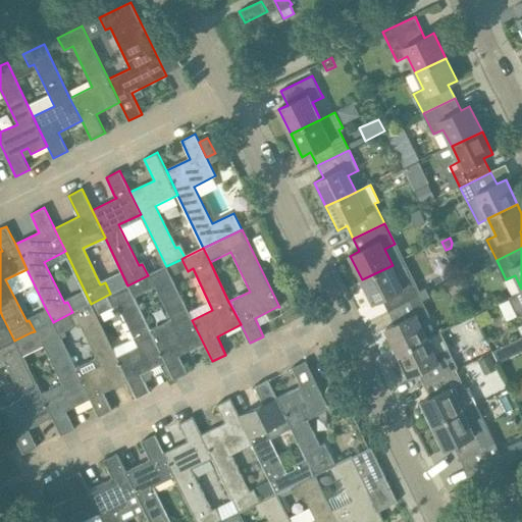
[(171,275),(185,269),(180,260),(167,266),(171,275)]
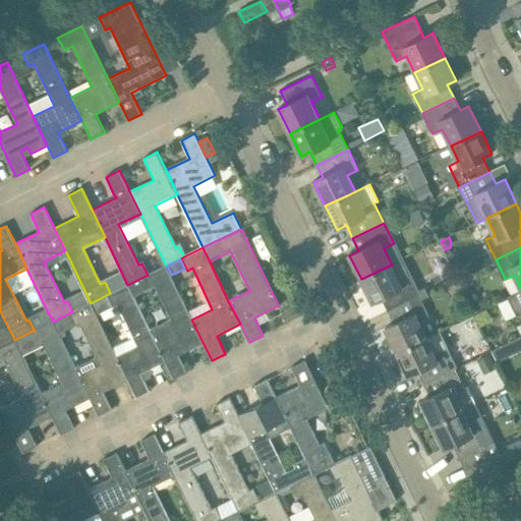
[(392,265),(361,279),(372,302),(382,298),(388,312),(420,296),(410,276),(400,281),(392,265)]
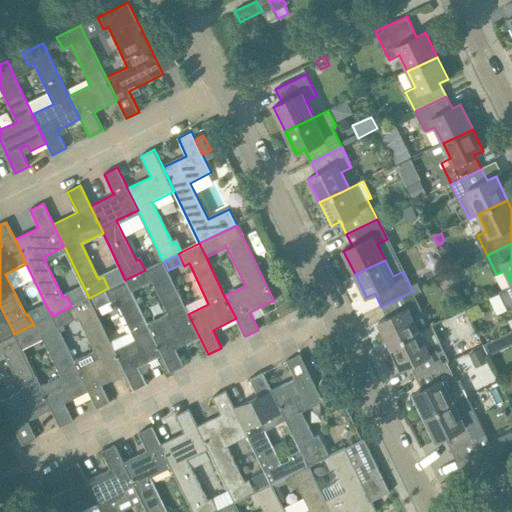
[(167,315),(147,324),(162,354),(171,372),(184,366),(176,348),(199,336),(188,314),(163,261),(145,270),(125,280),(131,292),(151,282),(167,315)]
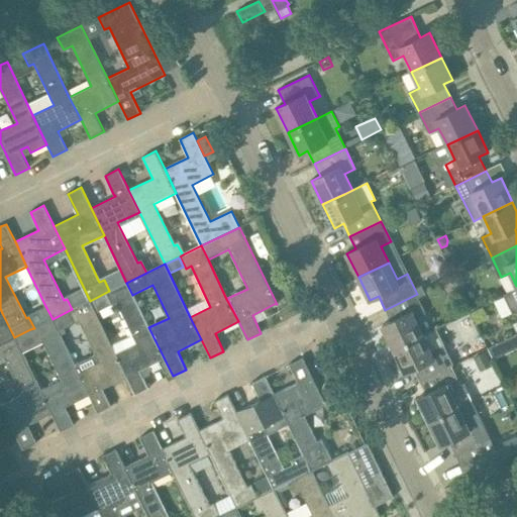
[(117,304),(136,343),(115,353),(126,377),(135,395),(148,388),(140,370),(164,357),(148,327),(132,295),(126,283),(109,291),(105,293),(90,301),(96,314),(117,304)]
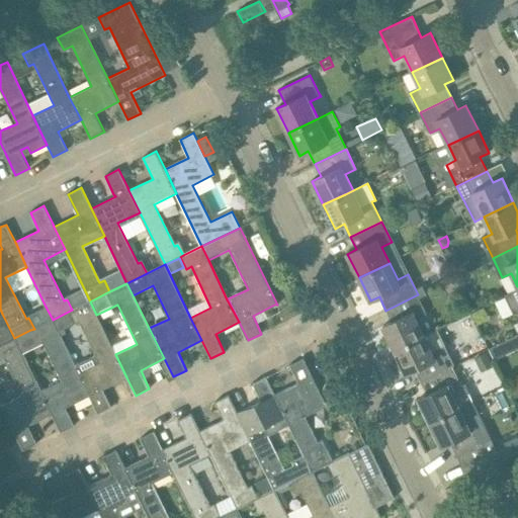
[(517,290),(506,296),(514,313),(517,311),(517,290)]
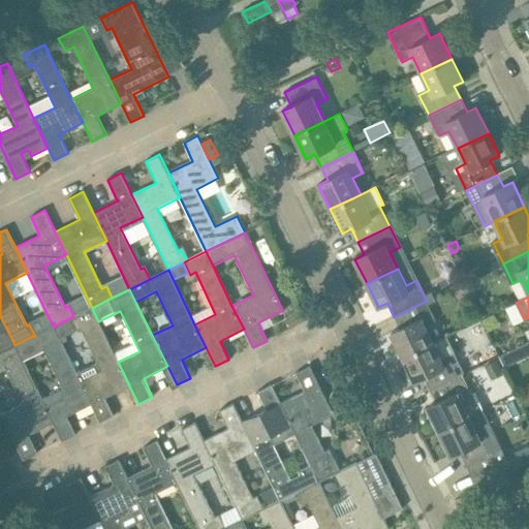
[(394,317),(400,329),(391,334),(403,359),(434,343),(426,325),(436,320),(427,301),(394,317)]
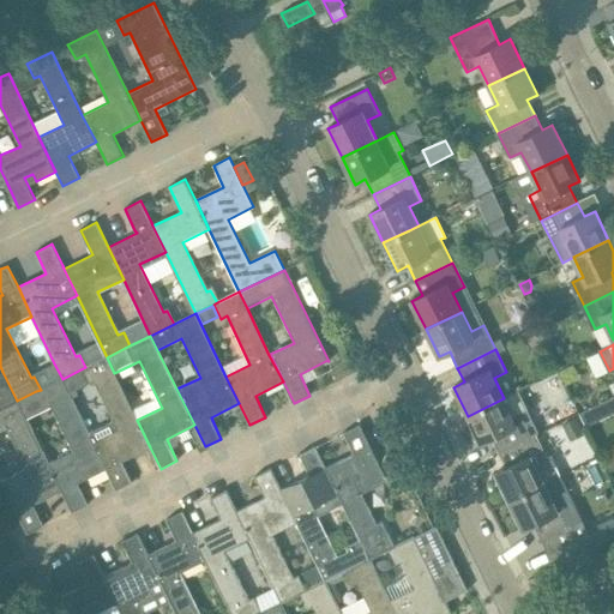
[(62,379),(71,398),(78,395),(76,389),(95,379),(115,421),(89,433),(106,469),(116,491),(132,482),(122,461),(150,447),(137,420),(113,371),(107,357),(85,367),(62,379)]
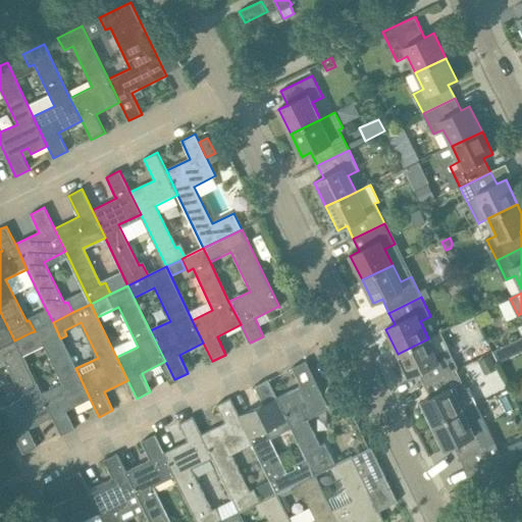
[(39,312),(45,325),(53,322),(46,309),(39,312)]
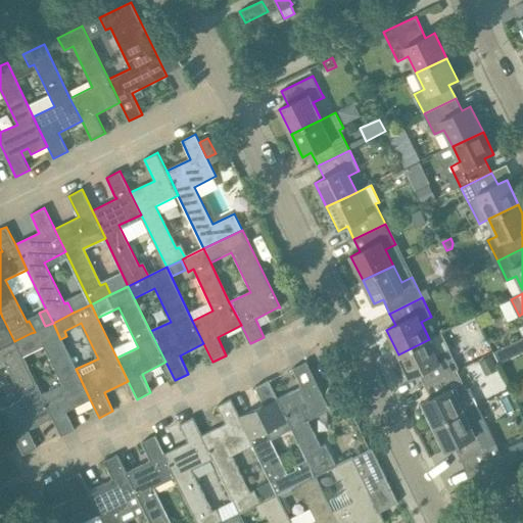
[(494,322),(488,311),(477,317),(482,328),(494,322)]
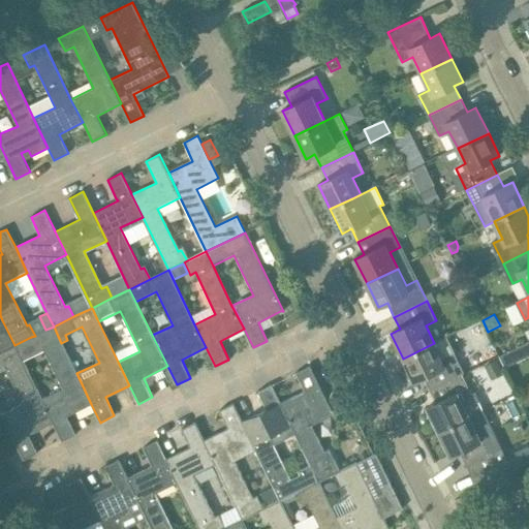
[(0,352),(14,345),(3,322),(0,323),(0,352)]
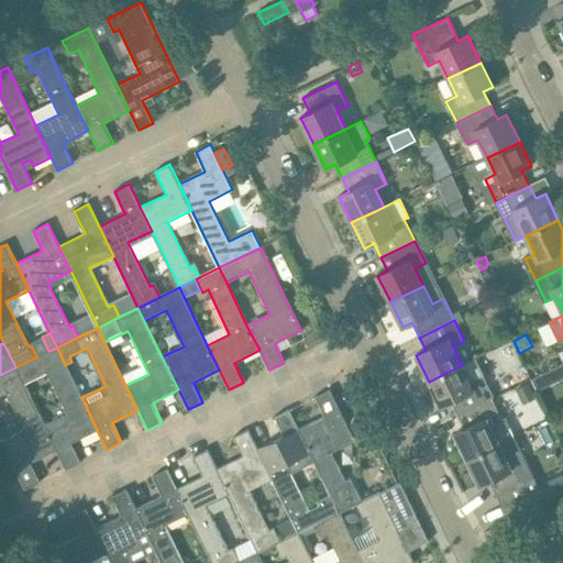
[(97,430),(81,397),(65,365),(57,348),(48,351),(37,357),(33,359),(15,367),(24,384),(47,372),(67,414),(44,426),(56,450),(66,470),(80,462),(72,442),(97,430)]
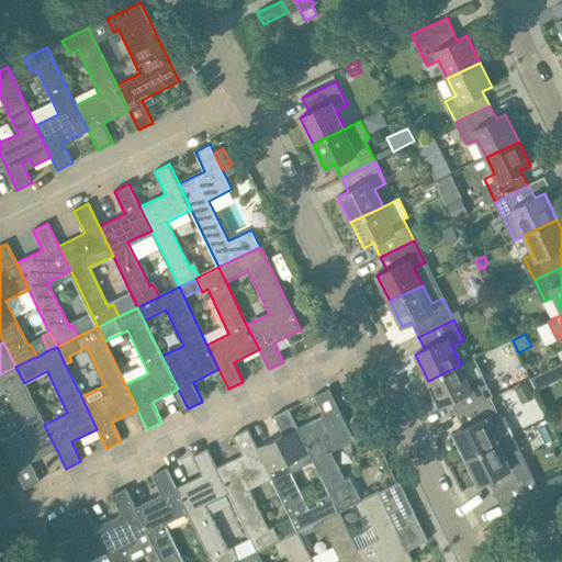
[(461,364),(428,381),(440,405),(450,401),(457,415),(492,398),(492,397),(493,396),(475,358),(461,364)]
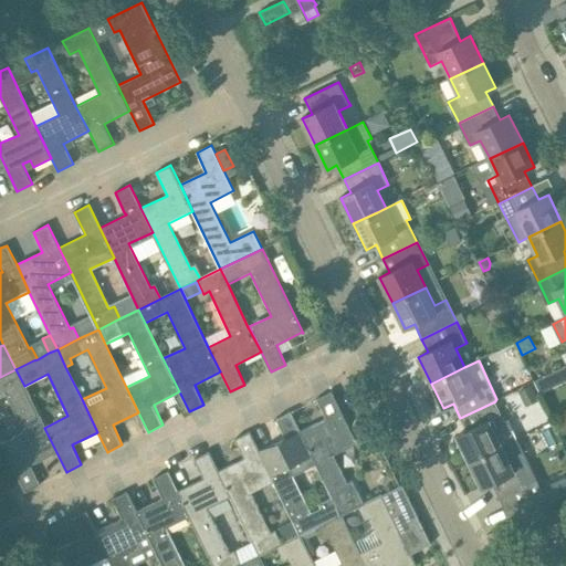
[(44,428),(24,386),(16,369),(0,377),(0,392),(6,390),(25,433),(2,444),(25,492),(41,484),(31,464),(56,452),(44,428)]
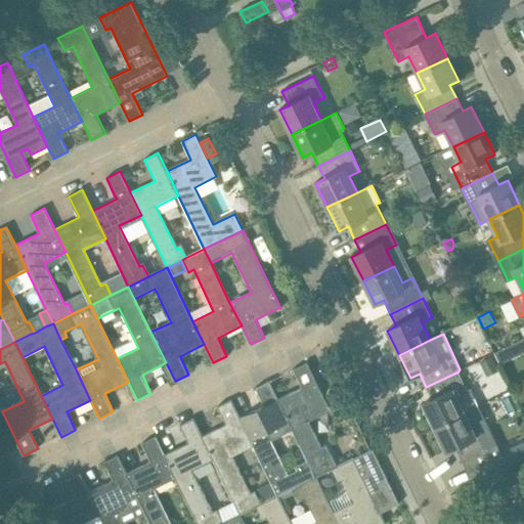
[(495,353),(500,363),(511,358),(506,348),(495,353)]
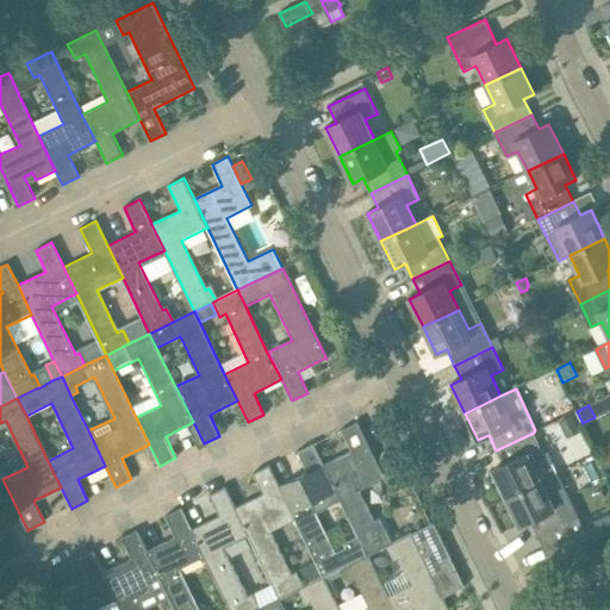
[(559,422),(567,439),(582,431),(573,415),(559,422)]
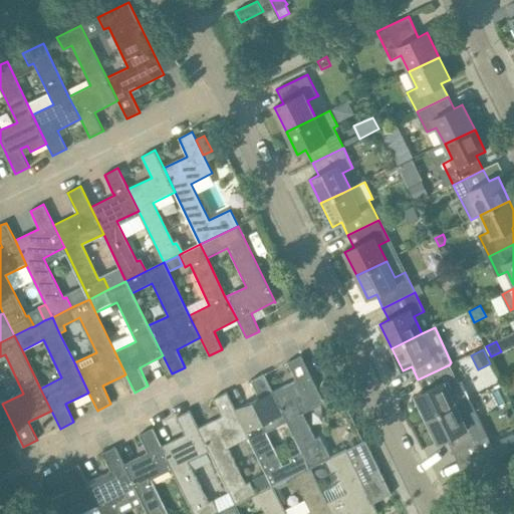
[(302,451),(310,468),(325,460),(330,458),(324,446),(319,436),(315,438),(300,407),(321,397),(301,355),(288,361),(296,379),(273,392),(285,416),(287,422),(302,451)]
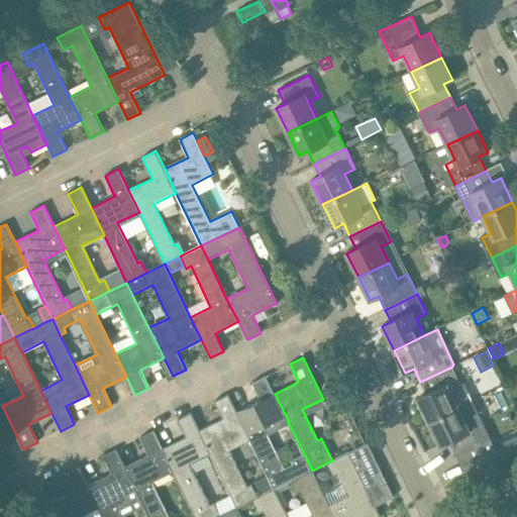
[(429,422),(459,407),(452,391),(462,386),(452,367),(420,382),(426,394),(417,399),(429,422)]
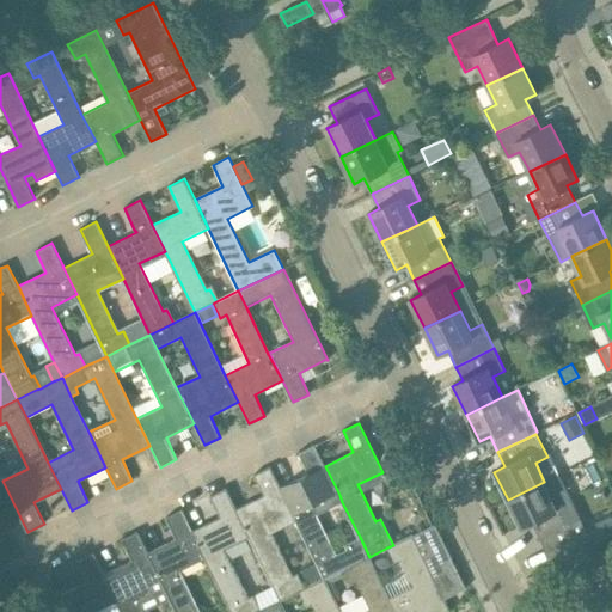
[(317,563),(325,579),(343,569),(369,557),(360,537),(344,545),(347,549),(335,555),(317,514),(342,502),(340,495),(325,466),(314,445),(299,453),(308,473),(281,488),(294,515),(317,563)]
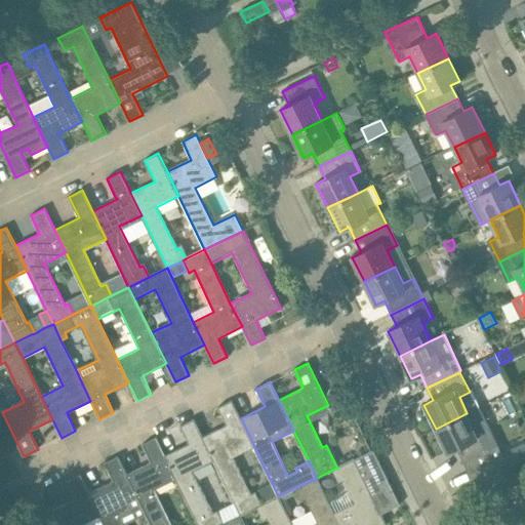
[(328,394),(328,395),(329,395),(329,396),(335,409),(348,403),(340,390),(340,389),(339,389),(339,388),(338,388),(337,388),(337,387),(336,387),(335,387),(334,387),(333,387),(333,388),(332,388),(331,388),(331,389),(330,389),(330,390),(329,390),(329,391),(329,392),(328,393),(328,394)]
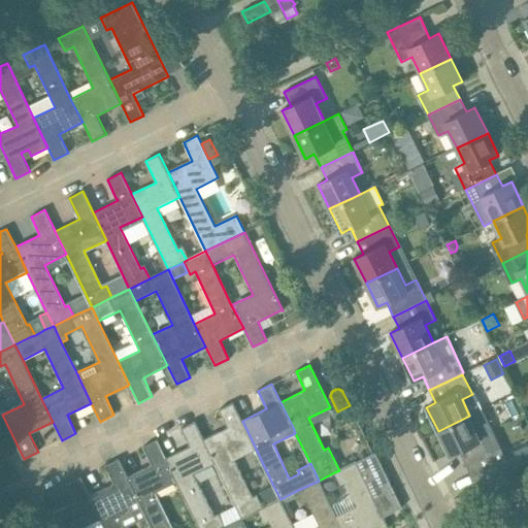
[(527,404),(527,389),(519,394),(525,406),(527,404)]
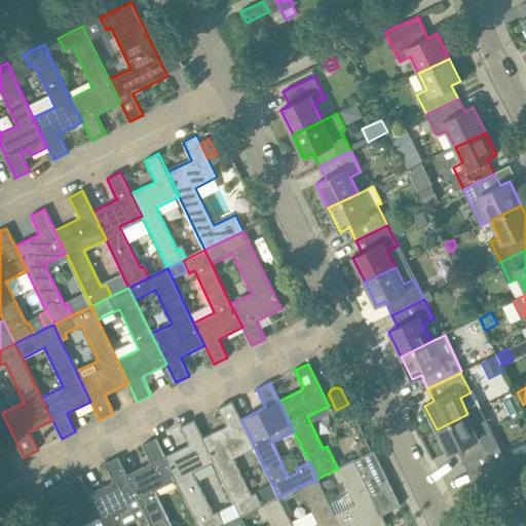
[(241,419),(232,401),(219,408),(227,426),(203,438),(215,462),(241,516),(258,508),(261,505),(256,495),(253,496),(252,496),(231,454),(253,444),(253,443),(241,419)]
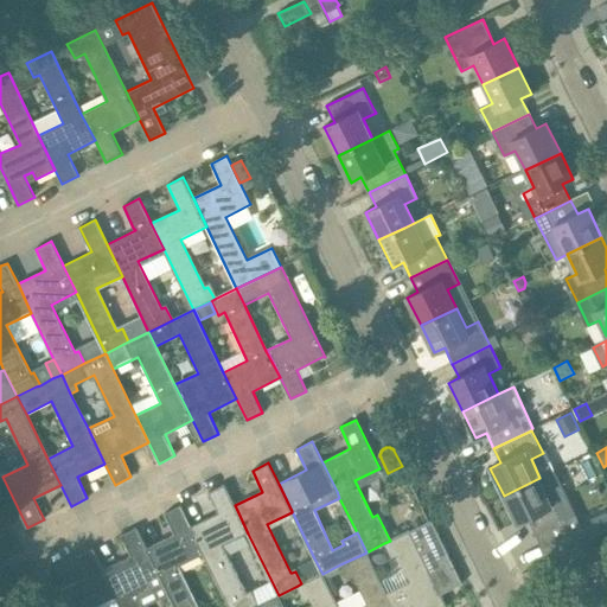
[(566,492),(555,471),(540,478),(504,496),(517,523),(528,518),(542,548),(583,528),(575,512),(572,513),(562,493),(566,492)]
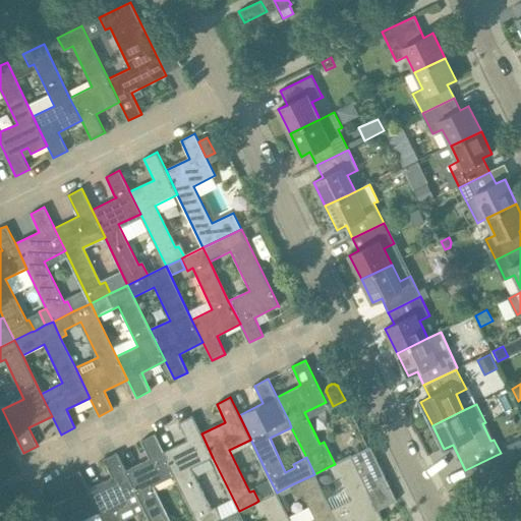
[(196,520),(218,520),(219,520),(222,519),(216,508),(212,510),(191,468),(213,458),(201,433),(192,415),(179,422),(187,441),(164,452),(176,476),(196,520)]
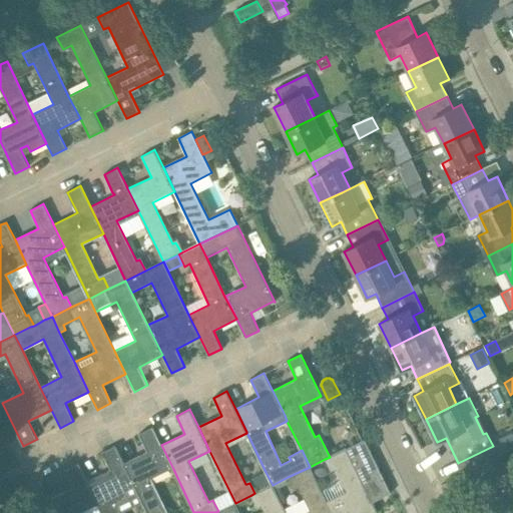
[(167,512),(151,479),(173,469),(161,445),(152,427),(139,434),(147,452),(124,463),(136,486),(148,512),(167,512)]
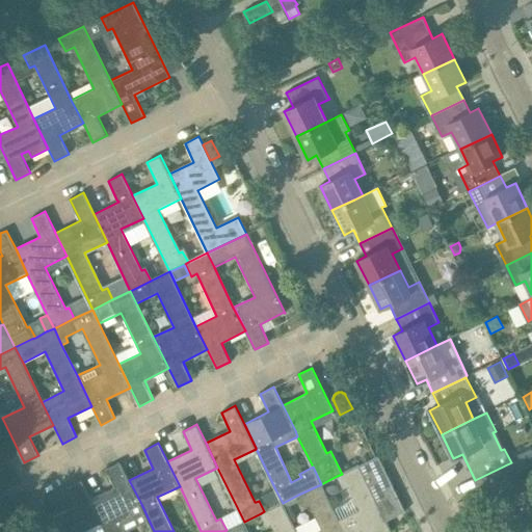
[(378,456),(342,474),(337,476),(342,487),(348,485),(360,508),(339,519),(344,531),(390,531),(392,531),(387,521),(405,511),(378,456)]
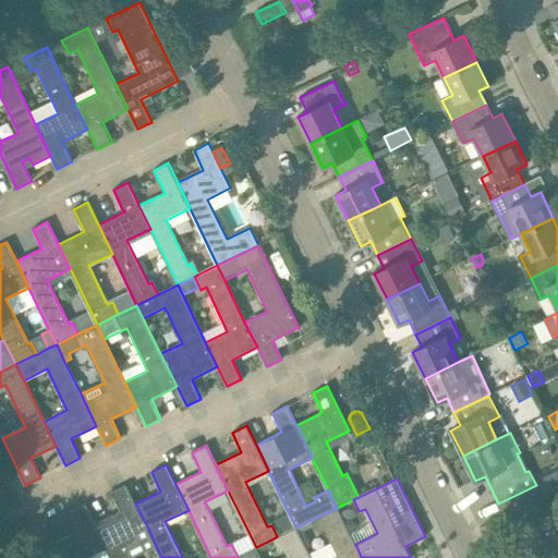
[(132,557),(129,549),(140,538),(137,534),(148,529),(135,504),(125,484),(111,492),(121,511),(95,523),(107,549),(111,557),(132,557)]
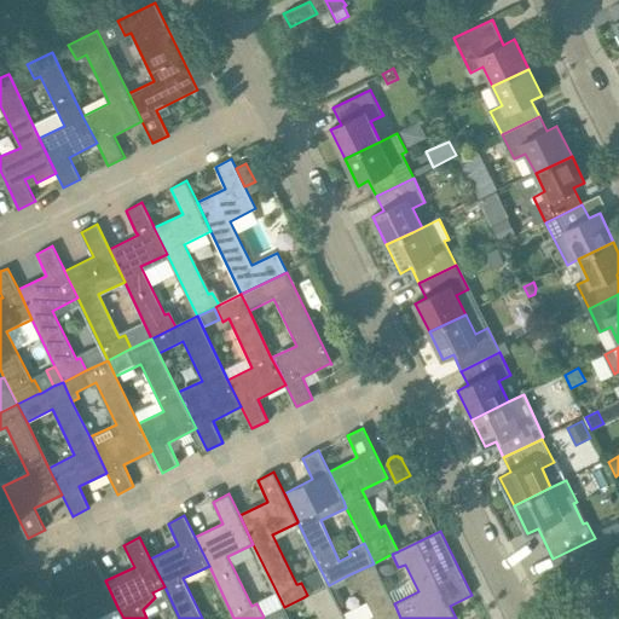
[(99,618),(119,609),(105,580),(94,559),(79,567),(90,589),(59,603),(59,602),(58,603),(65,618),(99,618)]
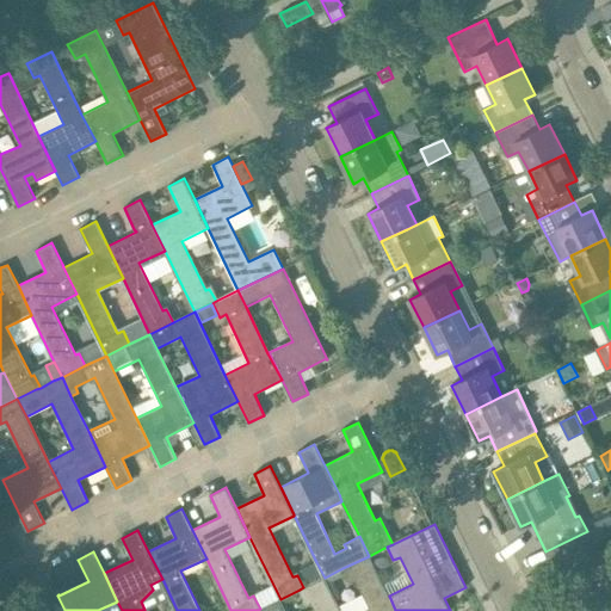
[(395,610),(389,596),(369,556),(349,566),(343,568),(350,582),(355,580),(363,594),(338,606),(340,610),(395,610)]
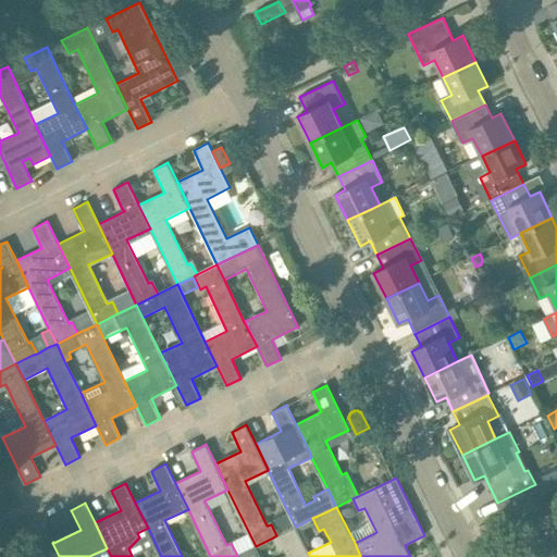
[(288,512),(274,519),(282,533),(296,527),(288,512)]
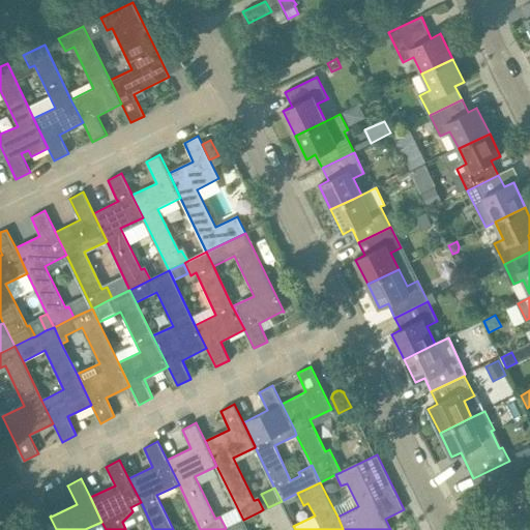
[(282,501),(268,507),(263,509),(260,511),(266,524),(270,522),(273,529),(295,529),(293,526),(282,501)]
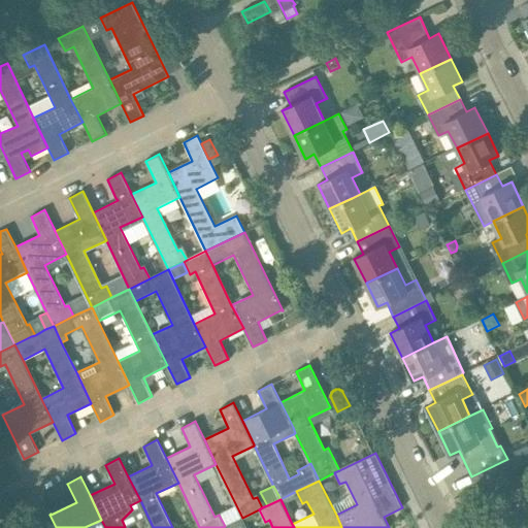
[(246,527),(242,518),(225,526),(222,527),(221,527),(246,527)]
